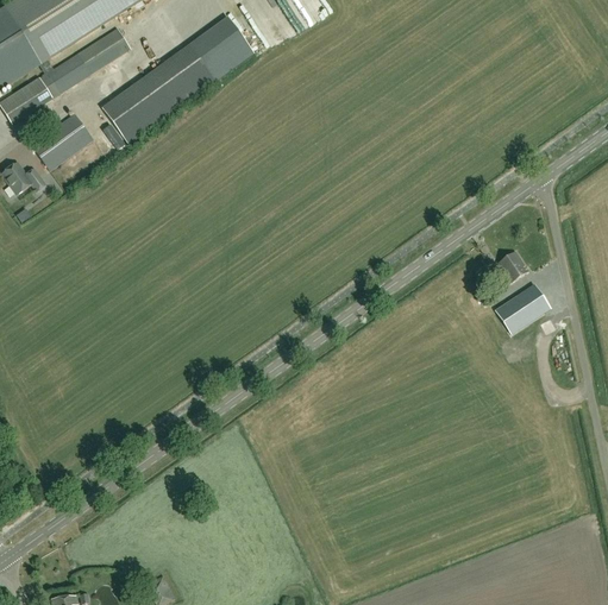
[(13,0),(0,8),(0,87),(41,62),(46,73),(0,101),(0,106),(11,124),(130,48),(117,27),(52,68),(45,57),(133,0),(13,0)]
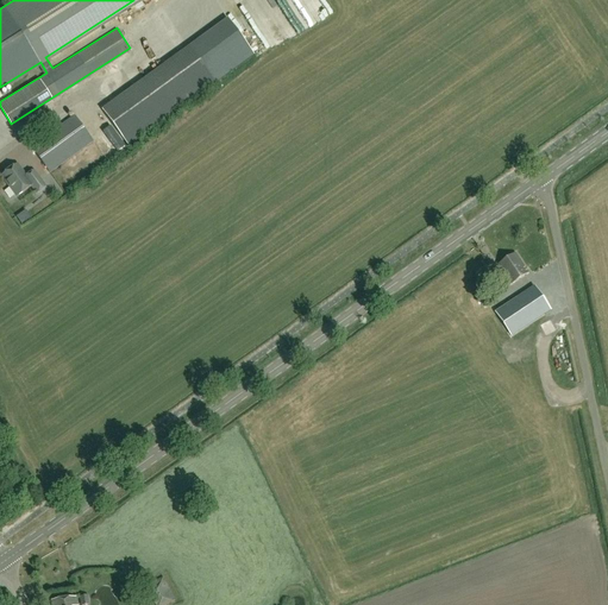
[(227,17),(101,107),(126,143),(254,52),(227,17)]
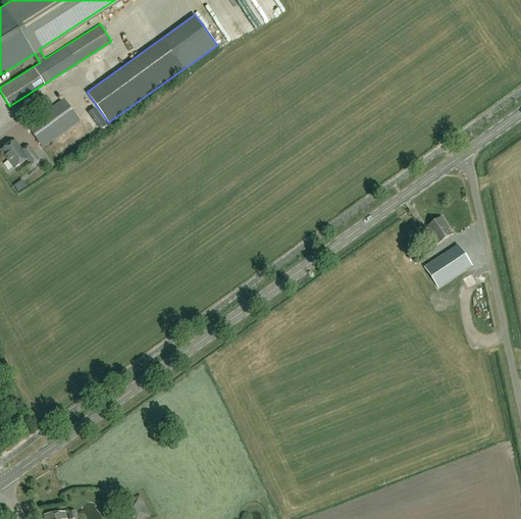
[(95,78),(99,73),(95,68),(90,71),(95,78)]
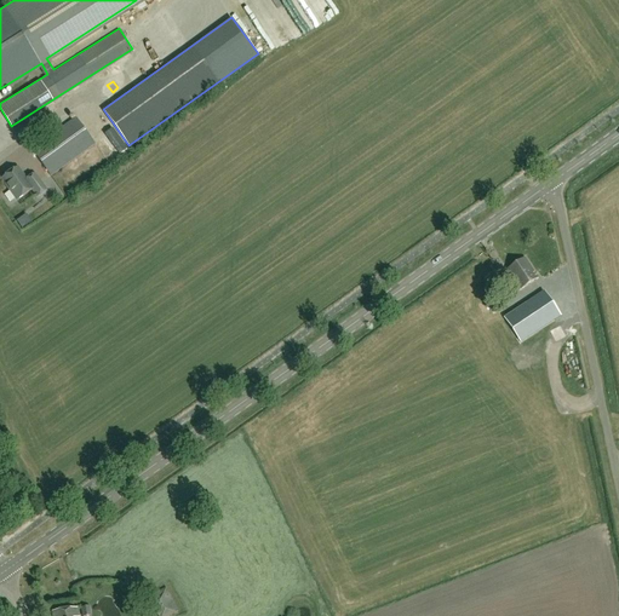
[(50,172),(93,140),(75,114),(30,147),(50,172)]
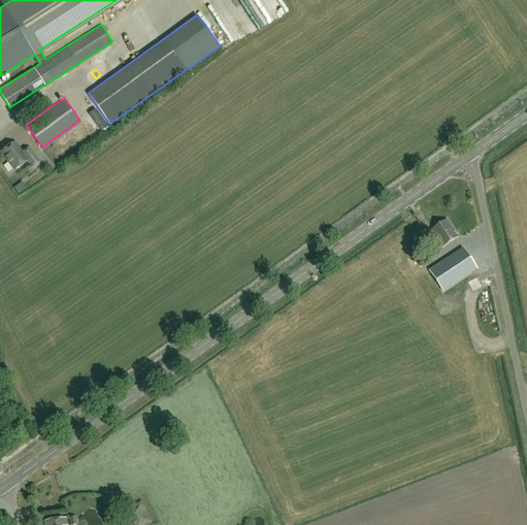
[(39,160),(29,144),(22,150),(14,139),(0,149),(13,167),(26,158),(31,166),(39,160)]
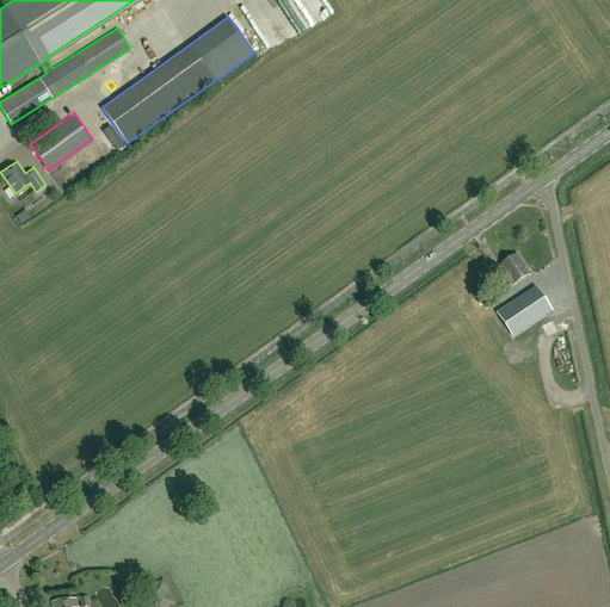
[(511,283),(529,271),(516,252),(498,264),(511,283)]
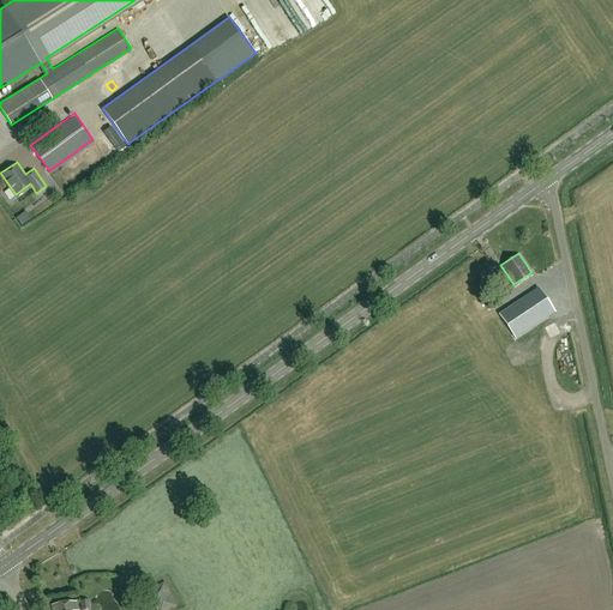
[(553,309),(542,294),(539,287),(528,293),(498,313),(514,336),(553,309)]
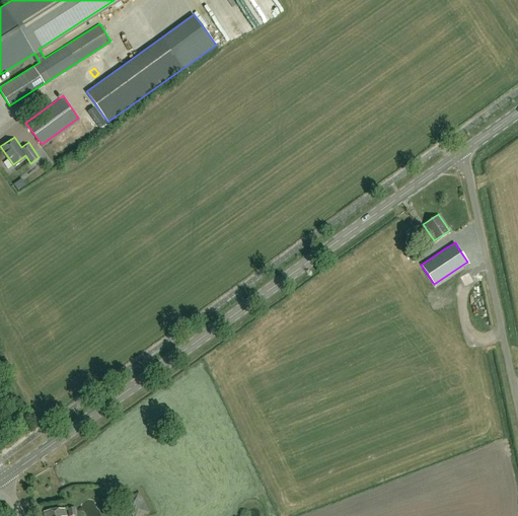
[(134,514),(147,507),(138,491),(125,497),(134,514)]
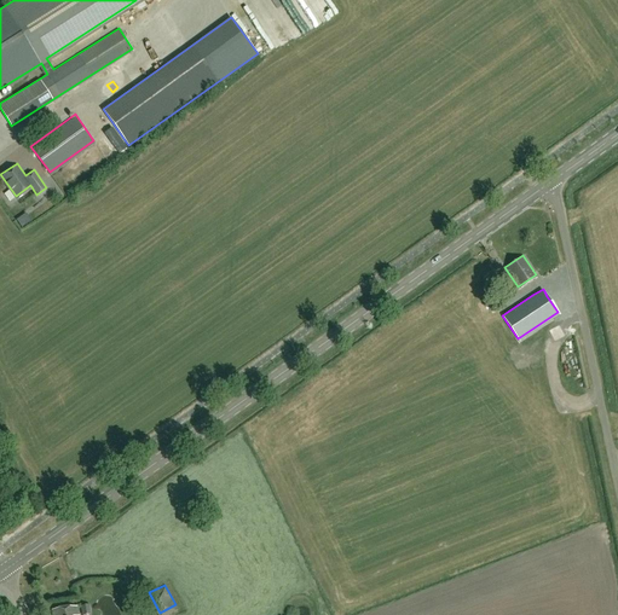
[(52,614),(76,614),(75,604),(51,608),(52,614)]
